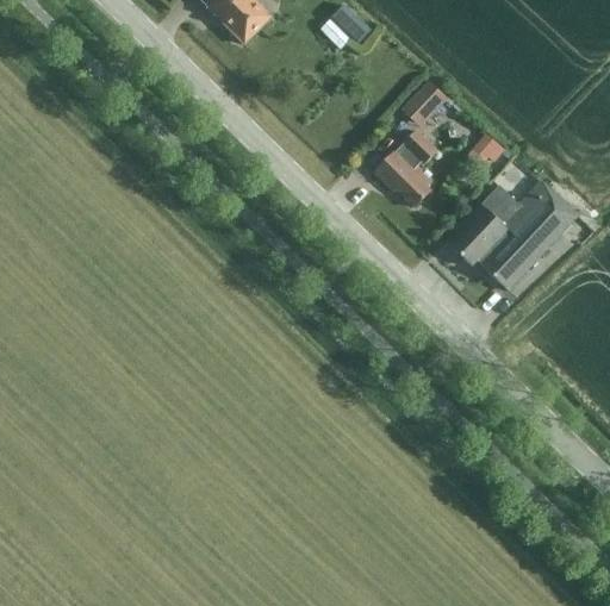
[(203,0),(246,43),(273,16),(256,0),(203,0)]
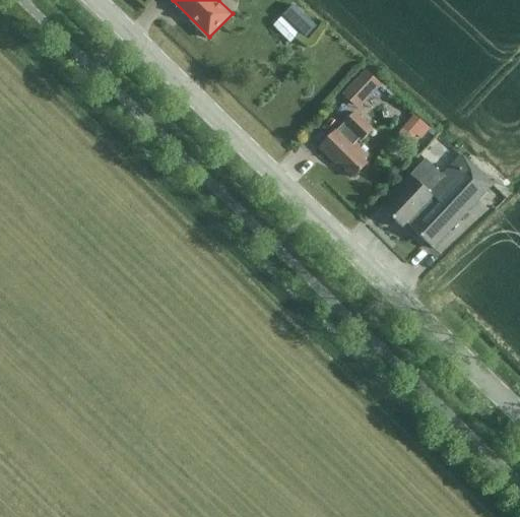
[(283,13),(307,36),(317,25),(294,3),(283,13)]
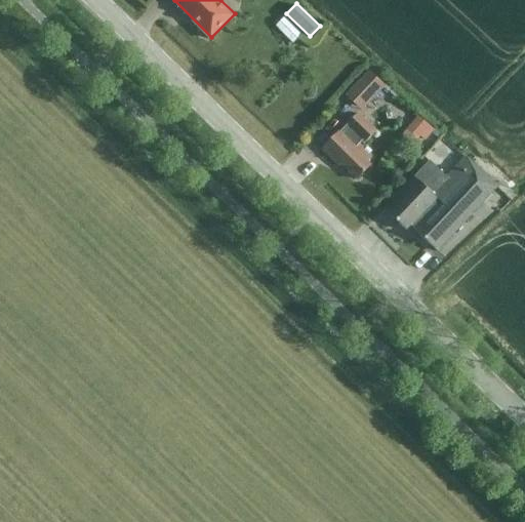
[(386,84),(369,69),(347,93),(362,109),(386,84)]
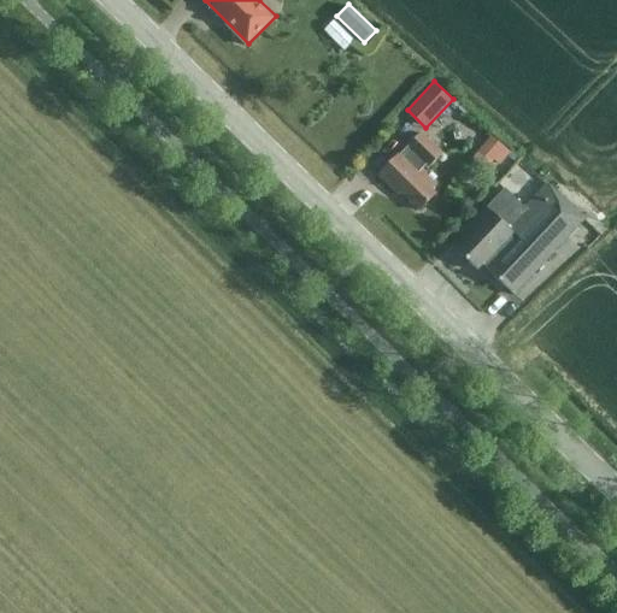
[(429,165),(444,149),(422,129),(378,174),(395,190),(401,190),(418,207),(435,187),(418,171),(427,163),(429,165)]
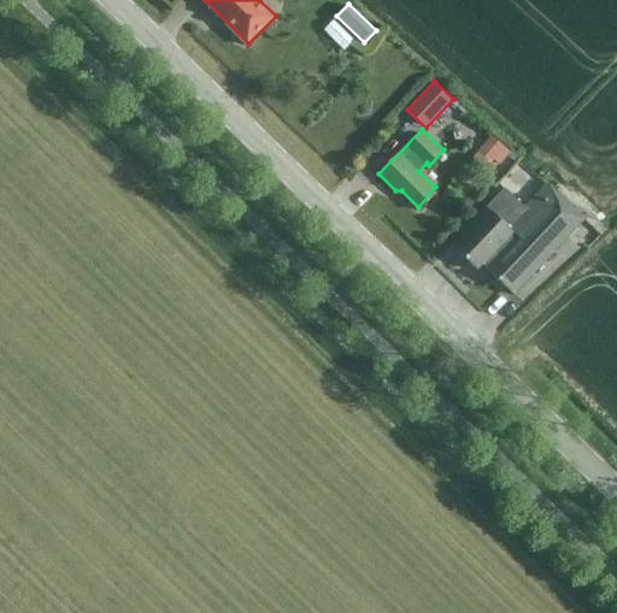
[(481,147),(500,163),(511,151),(492,134),(481,147)]
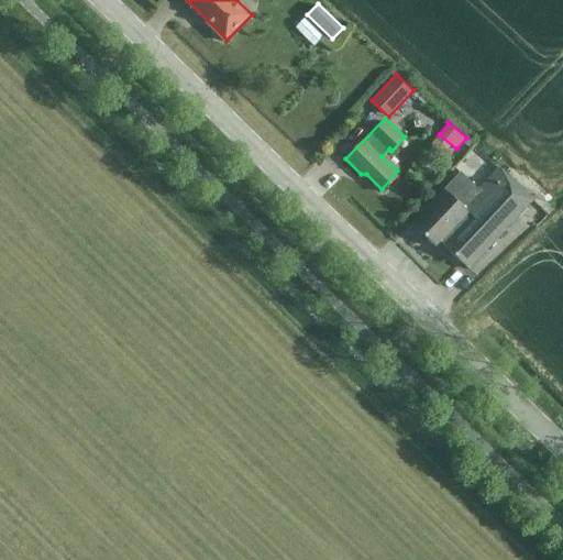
[(531,198),(497,166),(478,186),(461,168),(426,207),(429,210),(415,226),(434,244),(439,239),(467,266),(531,198)]
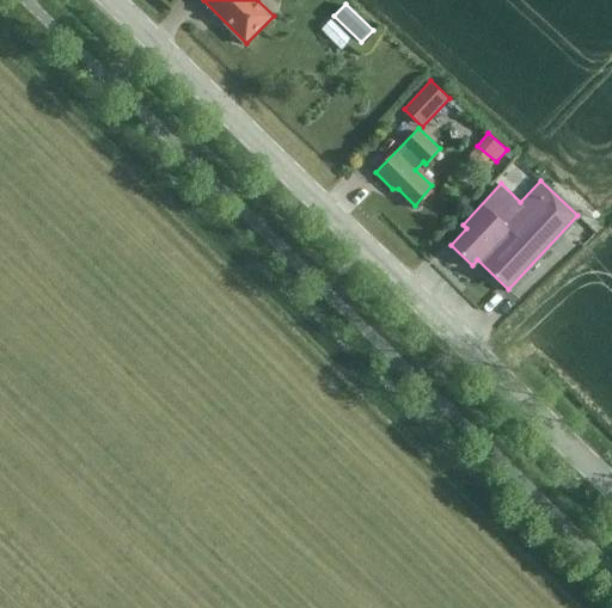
All buildings are outlined.
